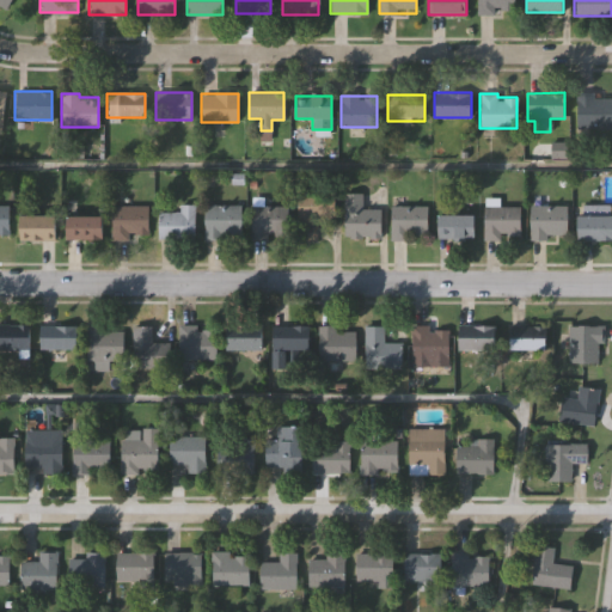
[(611,127),(576,127),(576,97),(611,97),(611,127)]
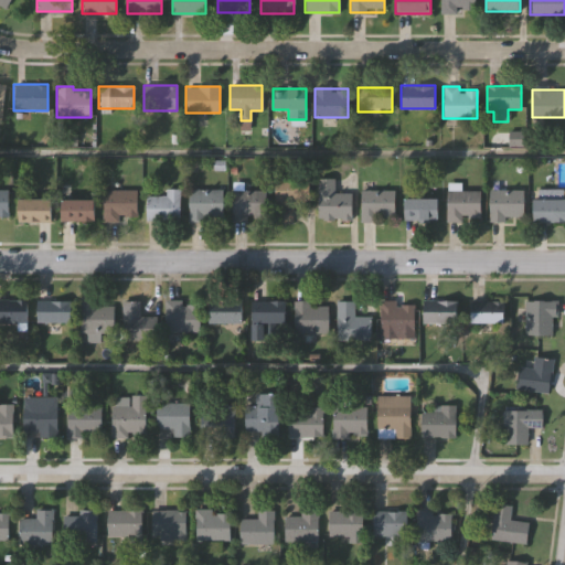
[(308,202),(292,202),(292,222),(274,222),(274,179),(308,179),(308,202)]
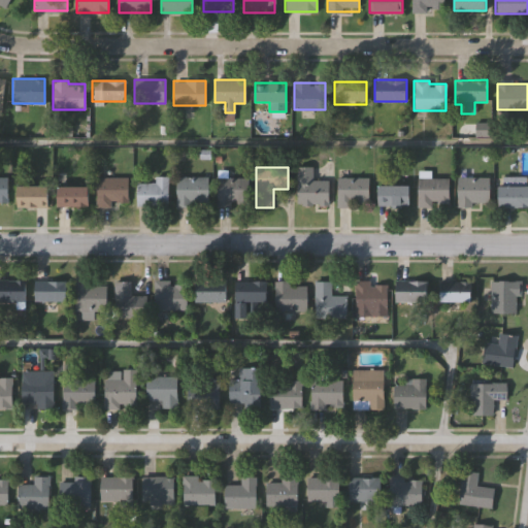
[(328,205),(297,205),(297,168),(310,168),(310,180),(328,180),(328,205)]
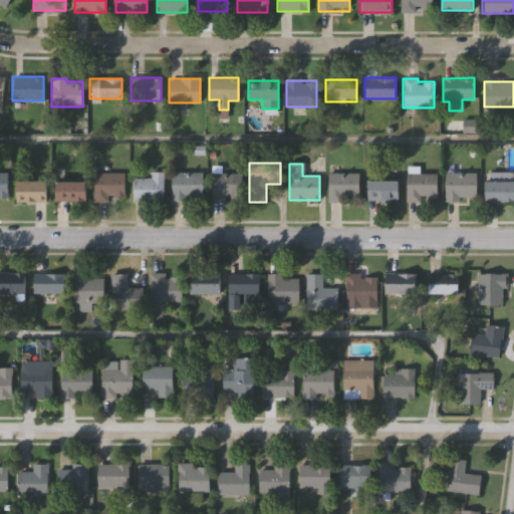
[(163,201),(133,201),(133,179),(150,179),(150,173),(163,173),(163,201)]
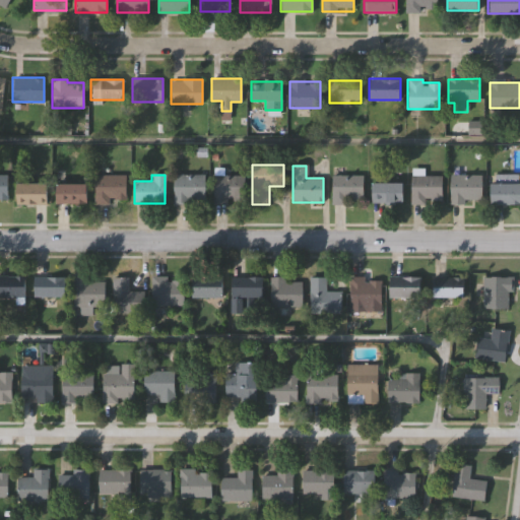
[(173,203),(173,175),(204,175),(204,203),(173,203)]
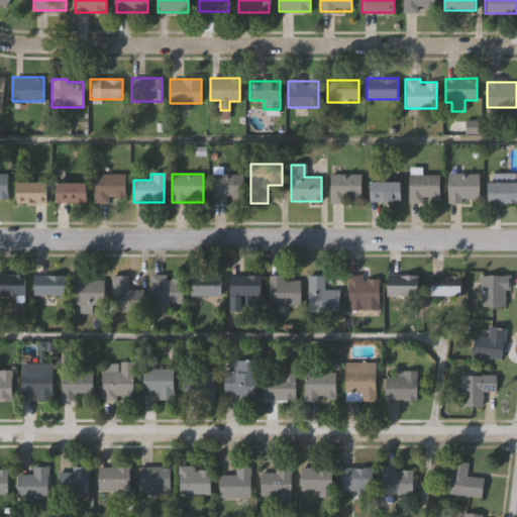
[(360,174),(360,201),(330,201),(330,174),(360,174)]
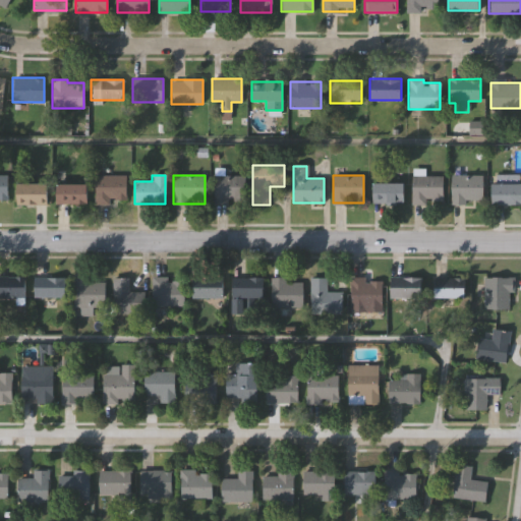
[(451,204),(451,175),(482,175),(482,204),(451,204)]
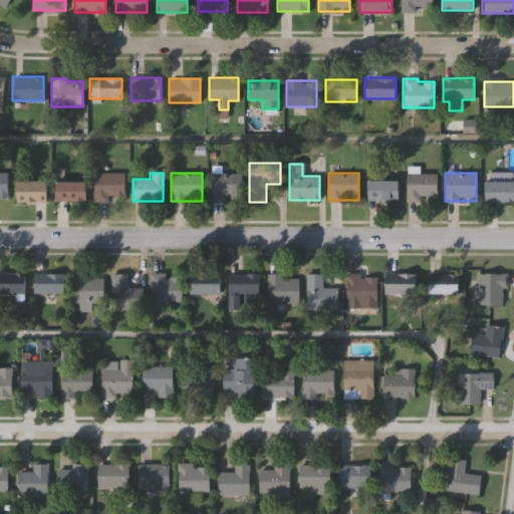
[(513,202),(485,202),(485,173),(513,173),(513,202)]
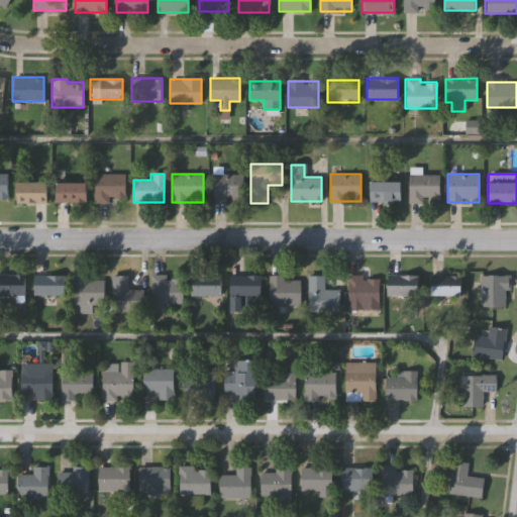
[(8,176),(0,175),(0,203),(8,203),(8,176)]
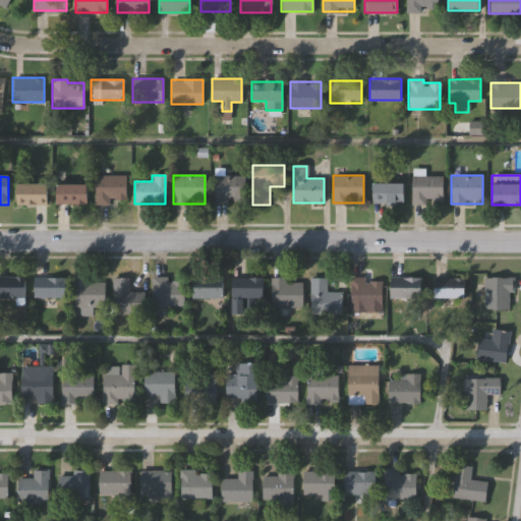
[(125,176),(125,204),(95,204),(95,176),(125,176)]
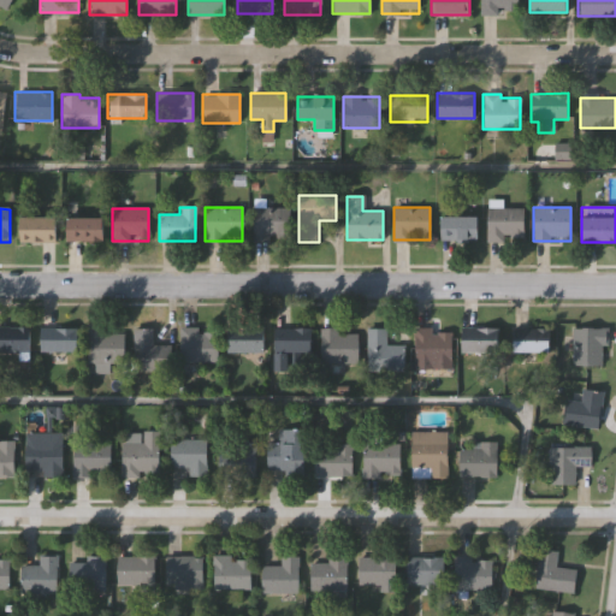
[(253,241),(253,208),(289,208),(289,241),(253,241)]
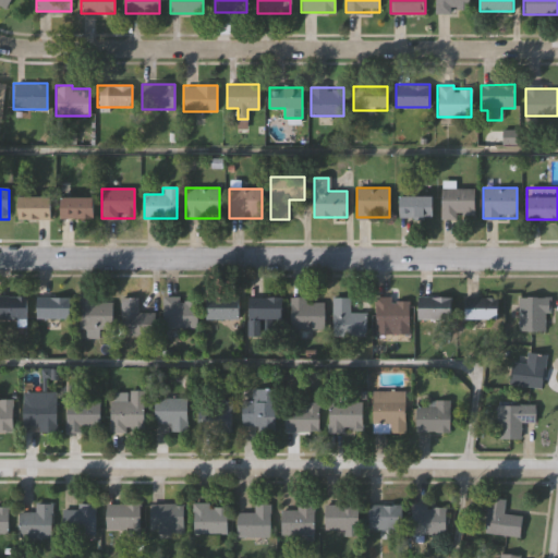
[(440,218),(440,189),(474,189),(474,218),(440,218)]
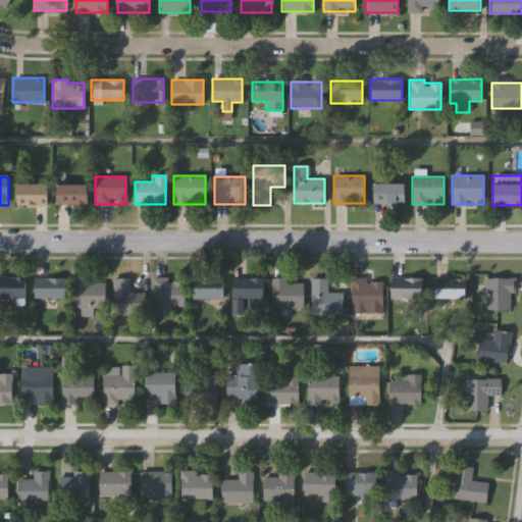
[(373,204),(373,184),(404,184),(404,204),(373,204)]
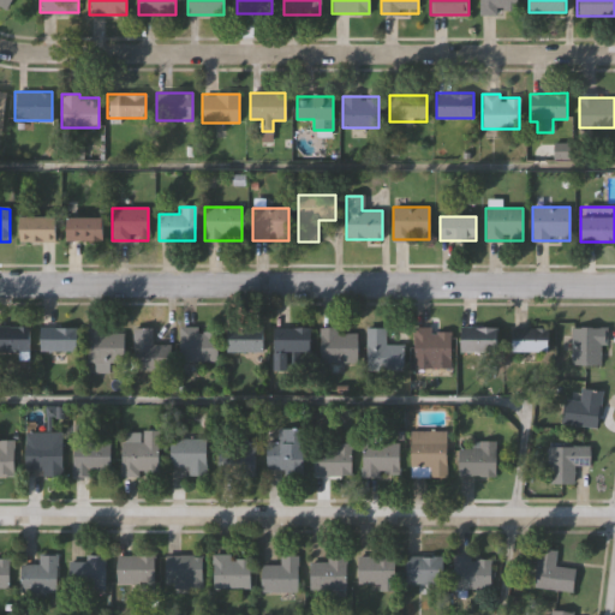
[(55,243),(19,243),(19,218),(55,218),(55,243)]
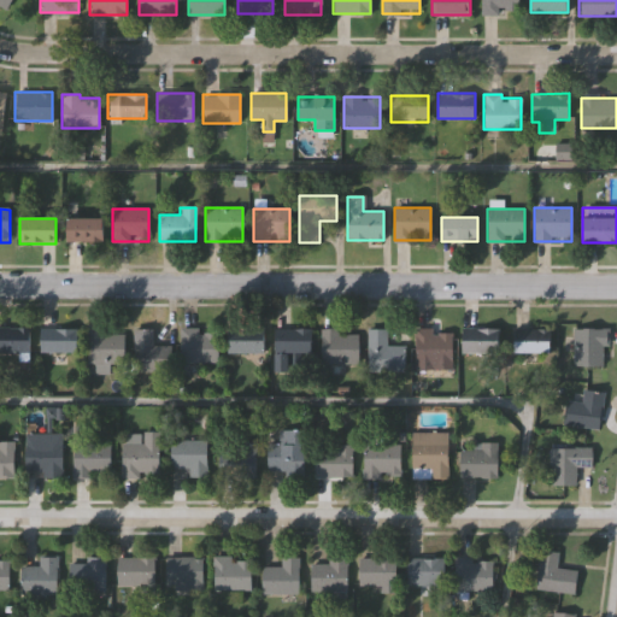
[(103,218),(103,241),(65,241),(65,218),(103,218)]
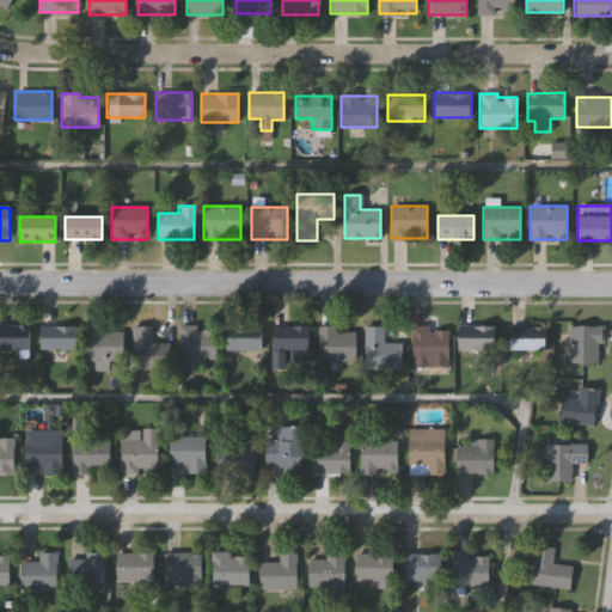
[(0,324),(29,324),(29,353),(0,353),(0,324)]
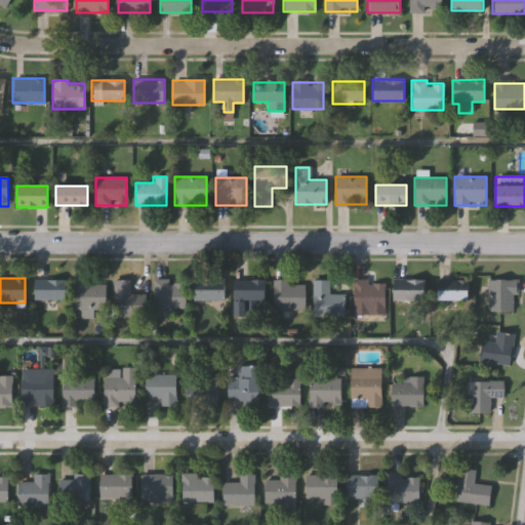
[(67,280),(67,301),(34,301),(34,280),(67,280)]
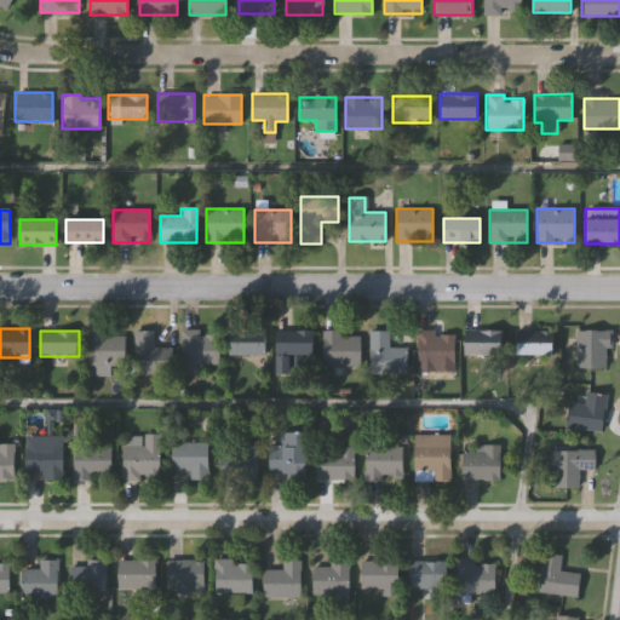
[(267,357),(230,357),(230,331),(267,331),(267,357)]
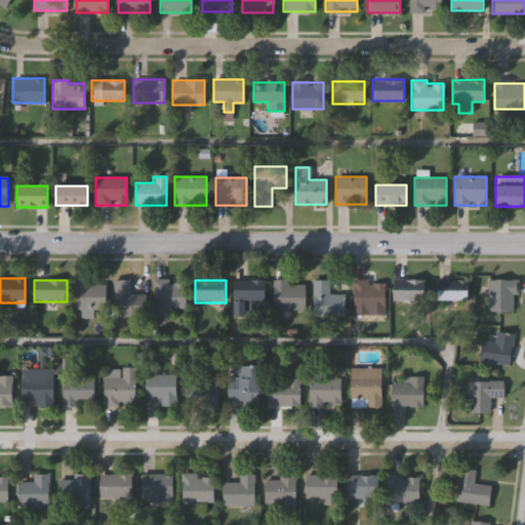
[(267,280),(267,304),(248,304),(248,318),(234,318),(234,280),(267,280)]
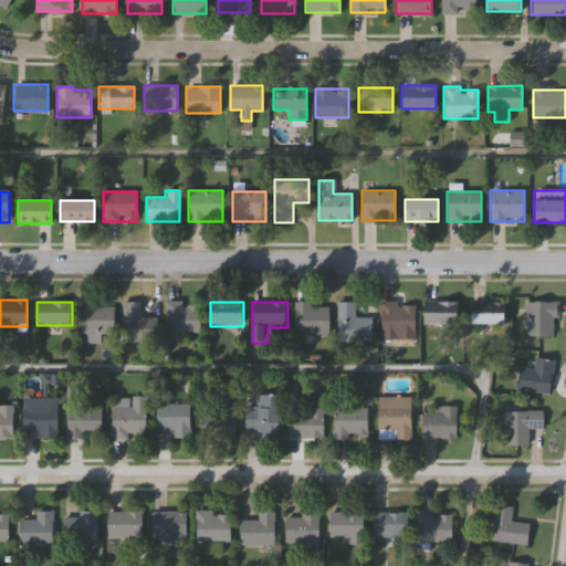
[(123,342),(123,303),(140,303),(140,318),(157,318),(157,342),(123,342)]
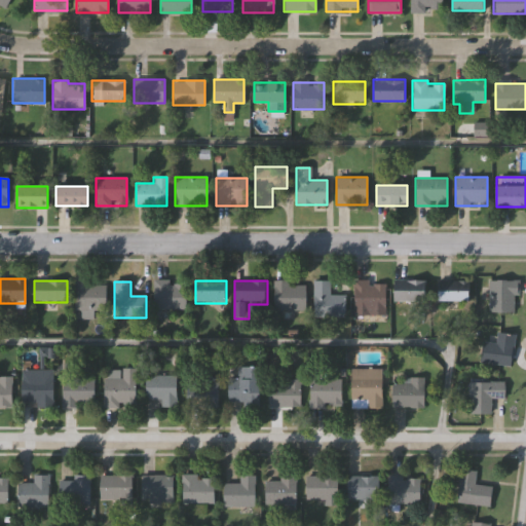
[(154,282),(186,282),(186,310),(154,310),(154,282)]
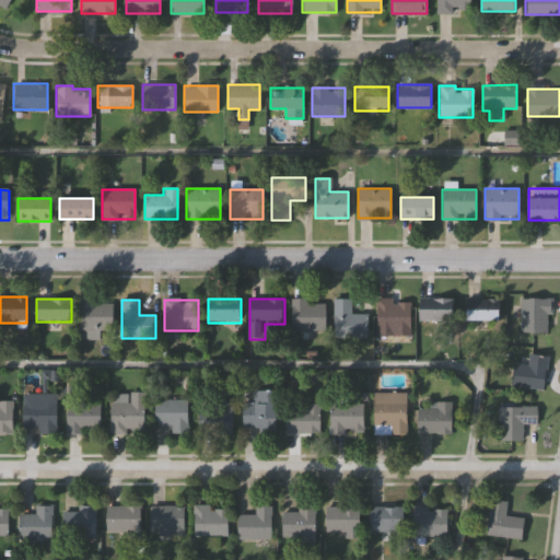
[(421,324),(421,300),(454,300),(454,324),(421,324)]
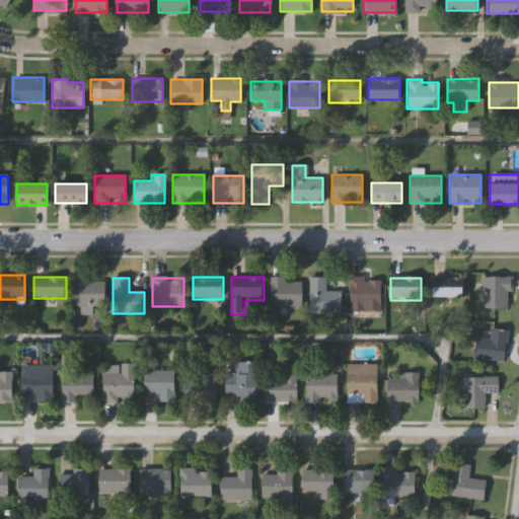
[(433,278),(463,278),(463,299),(433,299),(433,278)]
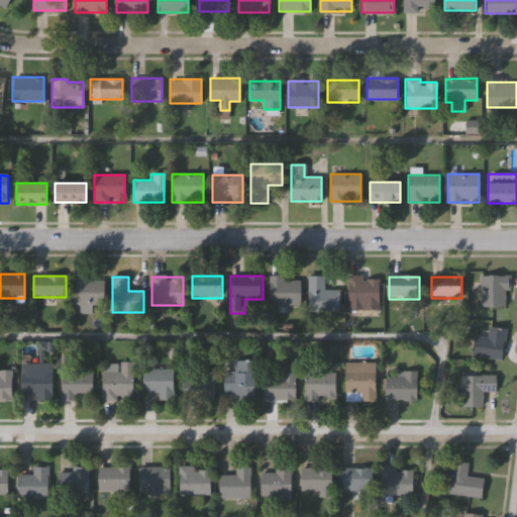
[(481,308),(481,277),(508,277),(508,308),(481,308)]
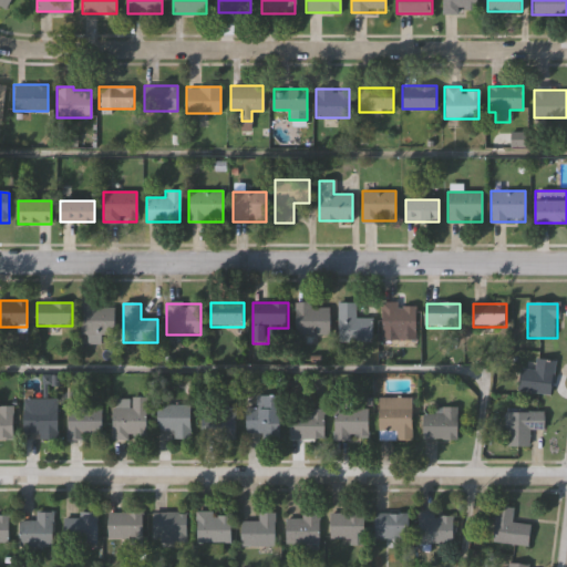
[(372,319),(372,342),(338,342),(338,305),(357,305),(357,319),(372,319)]
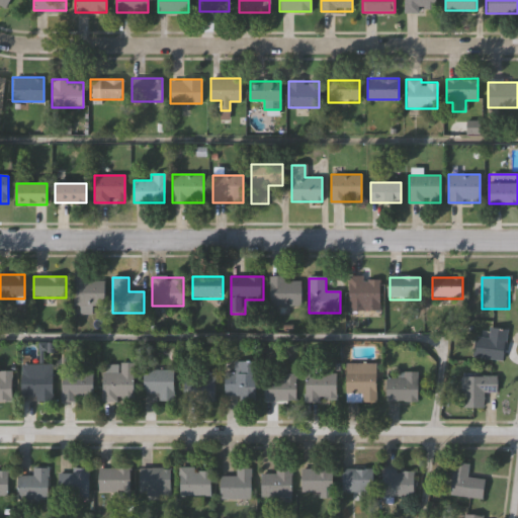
[(379,307),(348,307),(348,278),(379,278),(379,307)]
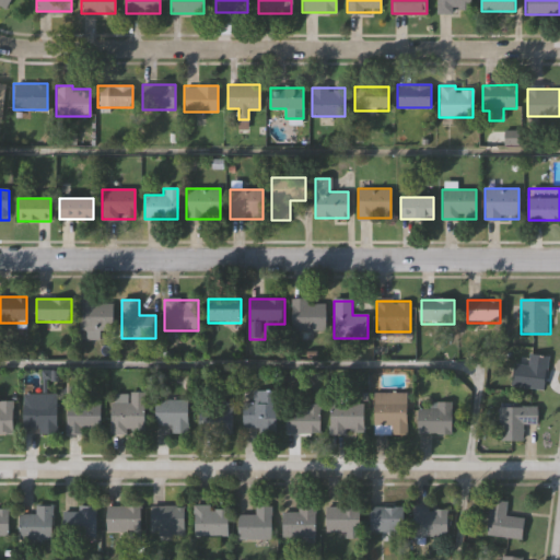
[(79,329),(79,302),(113,302),(113,329),(79,329)]
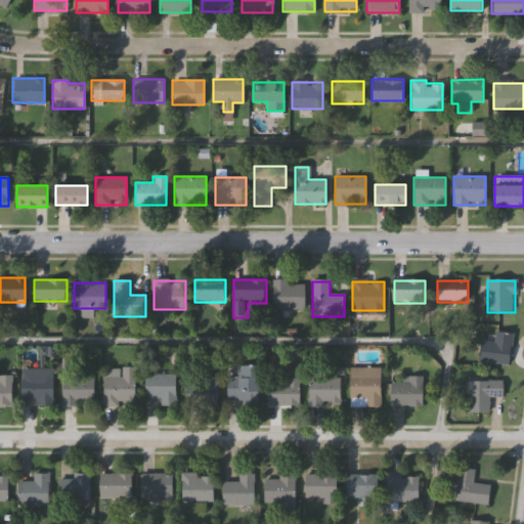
[(273,282),(305,282),(305,309),(273,309),(273,282)]
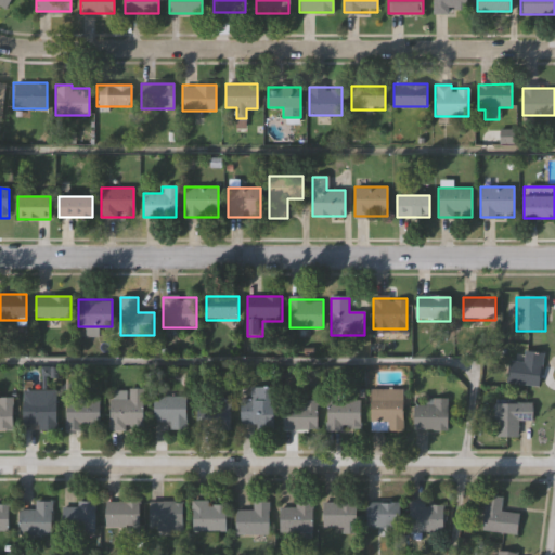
[(539,387),(506,384),(508,362),(524,363),(525,352),(543,355),(539,387)]
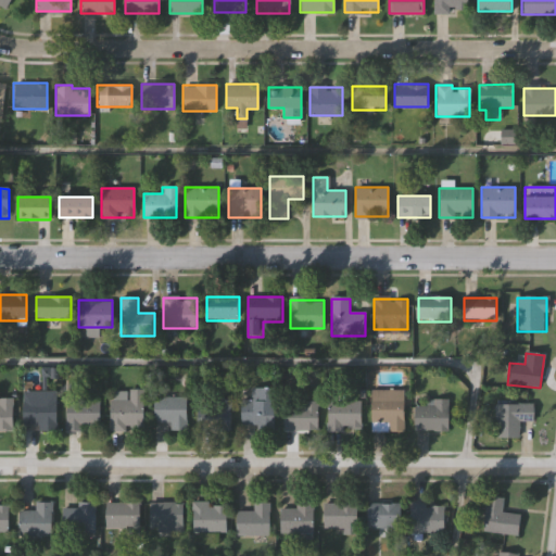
[(275,389),(275,429),(241,429),(241,400),(251,400),(251,389),(275,389)]
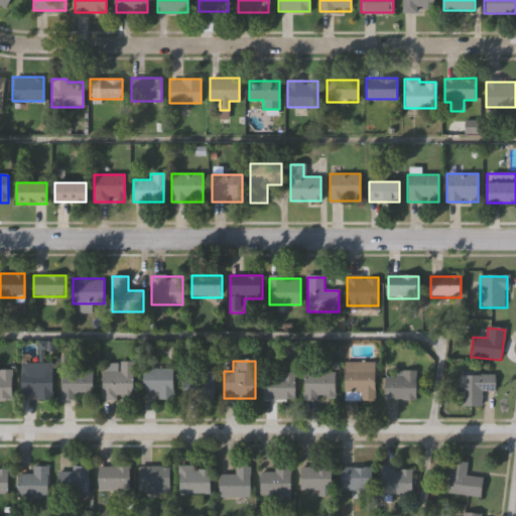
[(103,399),(103,363),(133,363),(133,399),(103,399)]
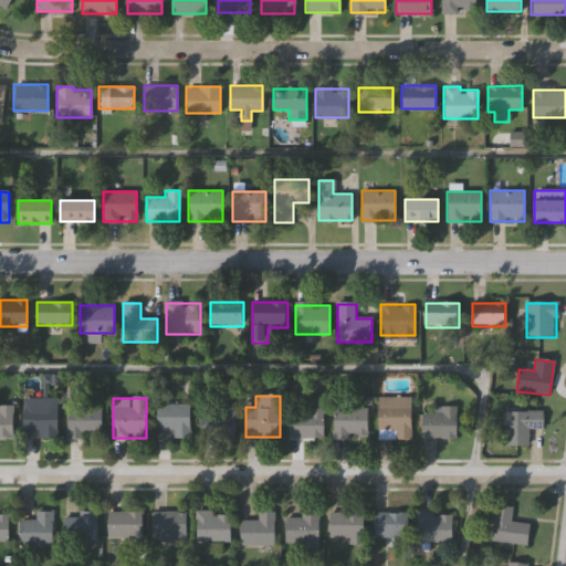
[(411,440),(378,440),(378,398),(411,398),(411,440)]
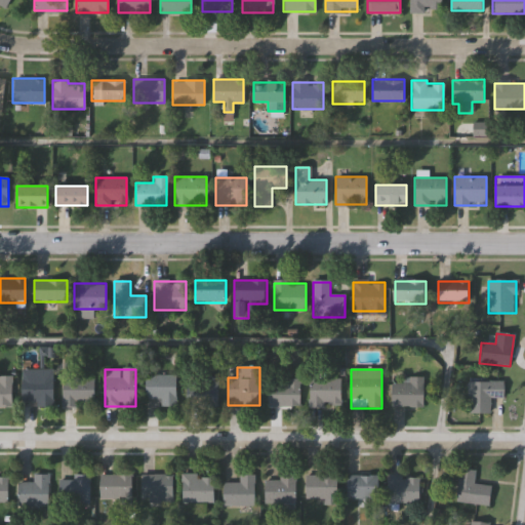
[(161,398),(146,398),(146,374),(175,375),(175,406),(161,406),(161,398)]
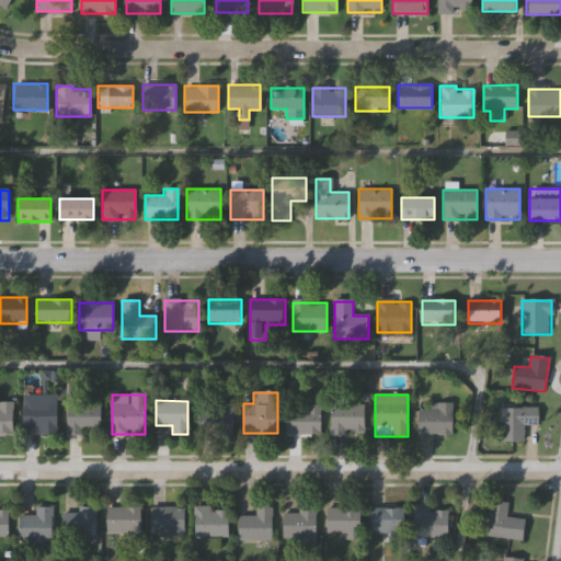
[(0,402),(13,402),(13,434),(0,434),(0,402)]
